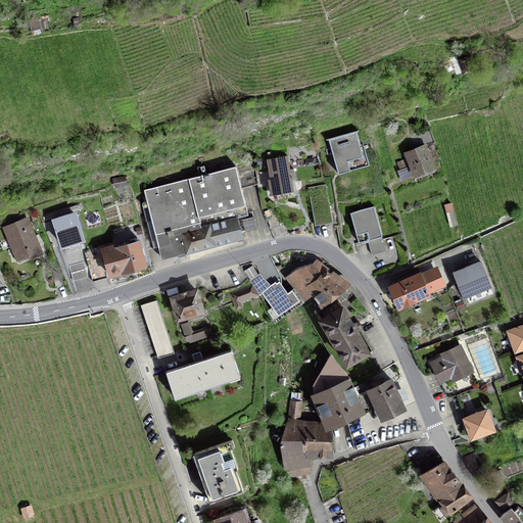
[(42,29),(48,28),(46,20),(50,20),(48,14),(30,19),(32,30),(42,28),(42,29)]
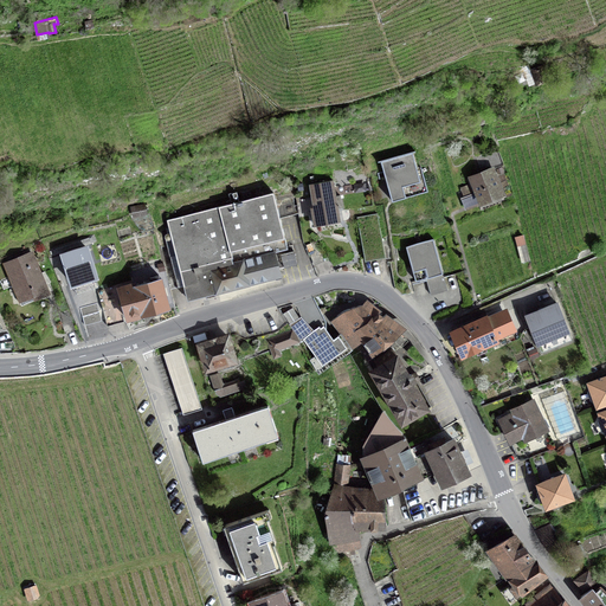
[(529,71),(534,84),(547,79),(542,66),(529,71)]
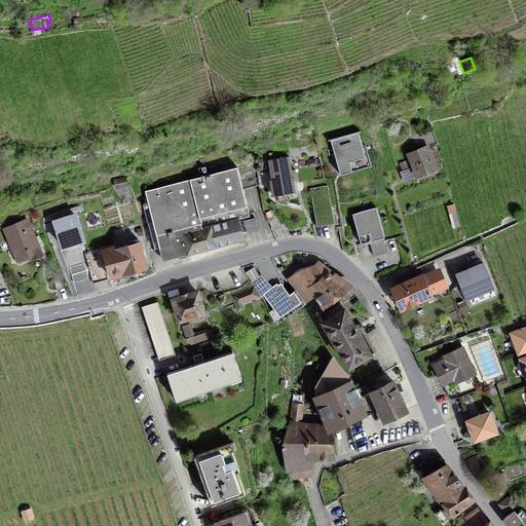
[(358,132),(331,139),(340,175),(368,167),(358,132)]
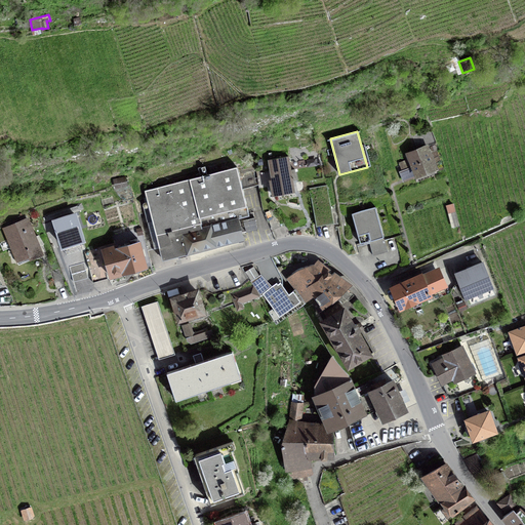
[(403,171),(400,172),(403,179),(427,170),(427,168),(434,165),(427,147),(405,155),(407,160),(399,163),(403,171)]
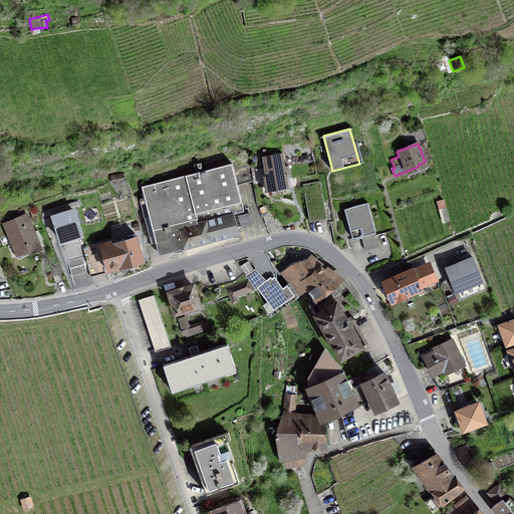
[(288,187),(286,174),(290,173),(288,166),(284,167),(282,154),(263,157),(266,176),(264,176),(267,190),(288,187)]
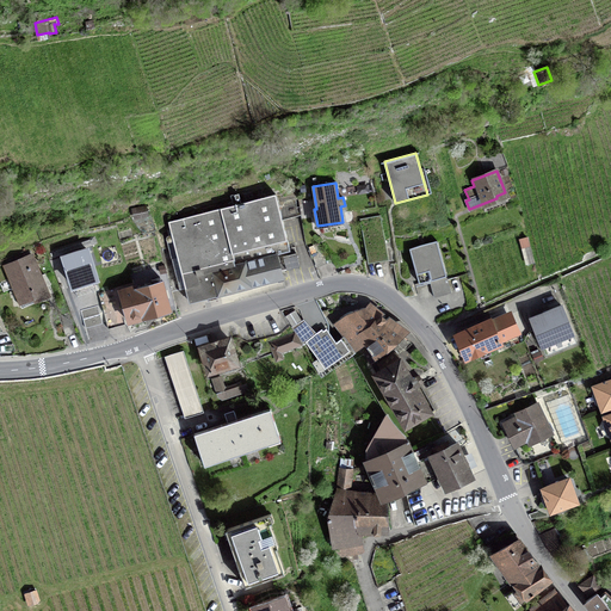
[(276,193),(168,221),(189,302),(283,278),(282,271),(300,266),(295,247),(290,248),(276,193)]
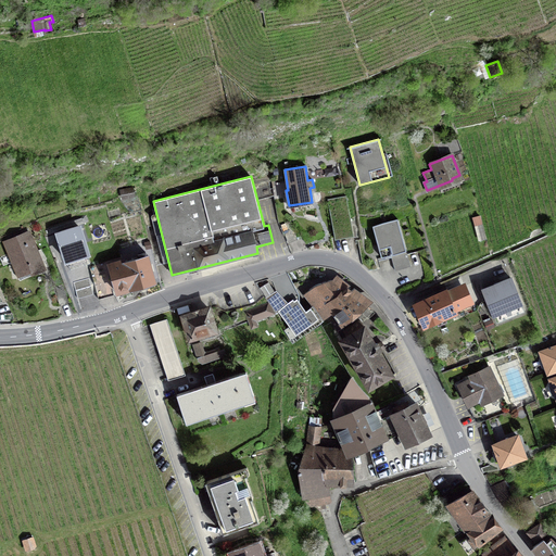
[(133,188),(121,190),(122,197),(134,193),(133,188)]
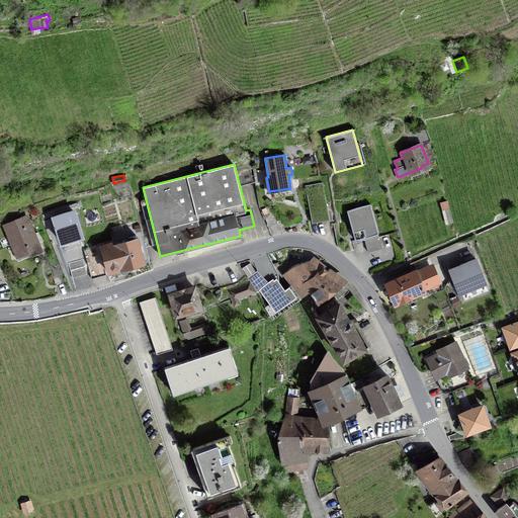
[(368,252),(382,248),(370,203),(347,209),(355,240),(364,238),(368,252)]
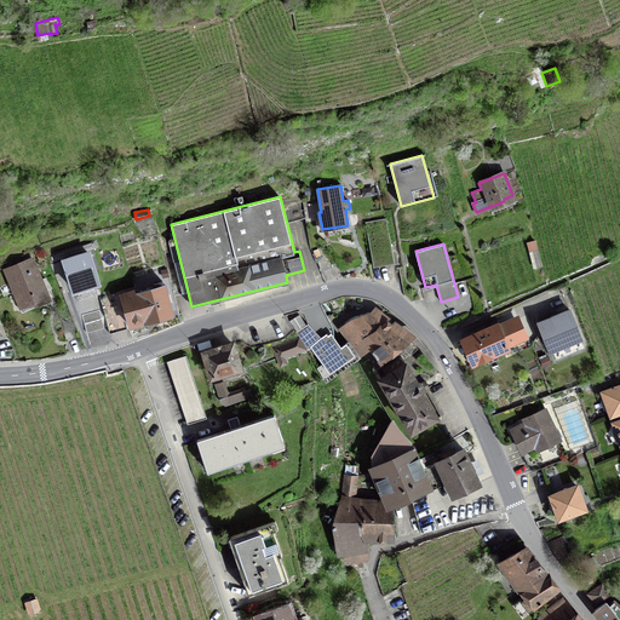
[(89,253),(64,260),(74,291),(98,282),(89,253)]
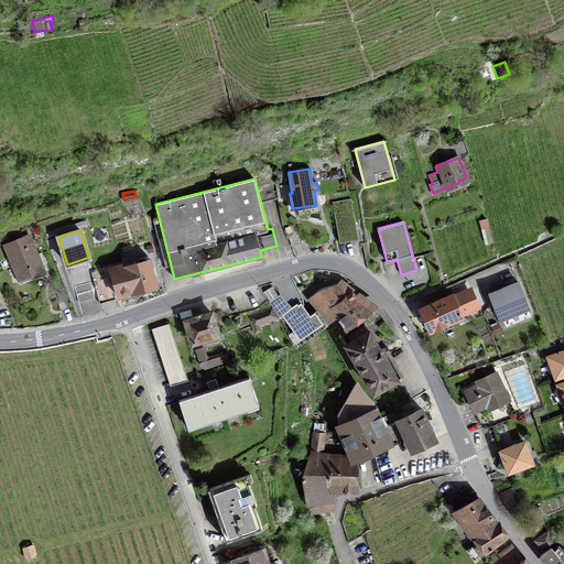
[(33,277),(45,272),(30,235),(4,246),(19,279),(32,274),(33,277)]
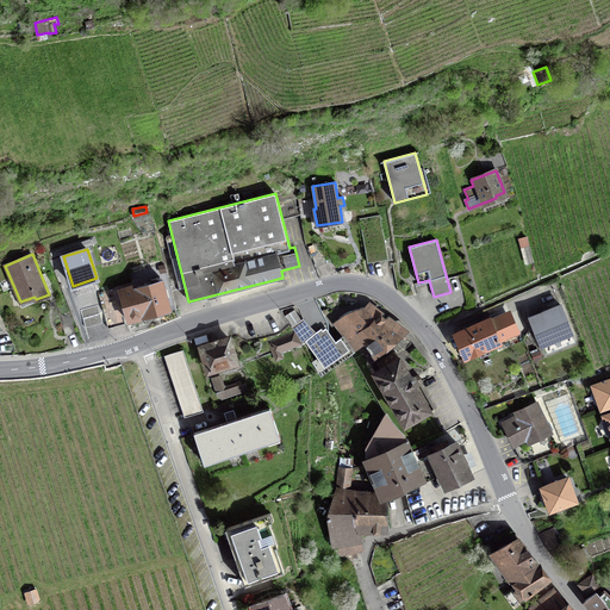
[(129,321),(175,307),(168,279),(137,287),(137,285),(119,291),(129,321)]
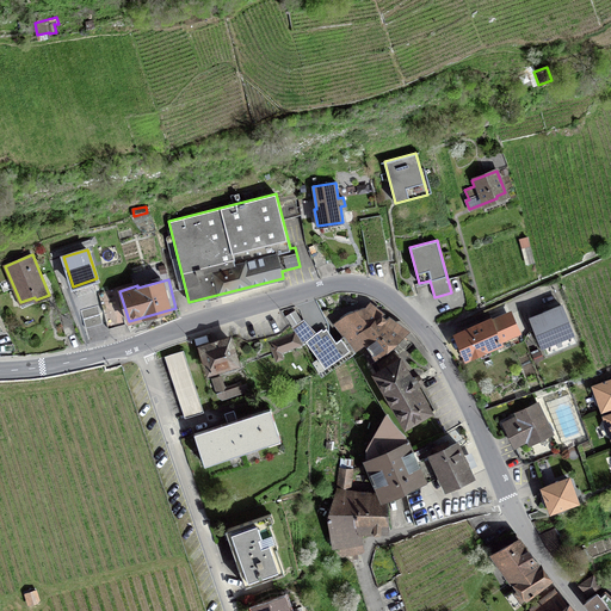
[(98,306),(80,310),(86,328),(103,323),(98,306)]
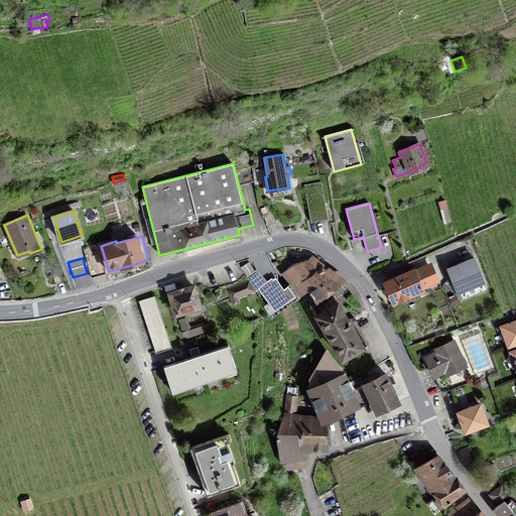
[(486,285),(475,258),(443,271),(446,279),(452,277),(460,296),(486,285)]
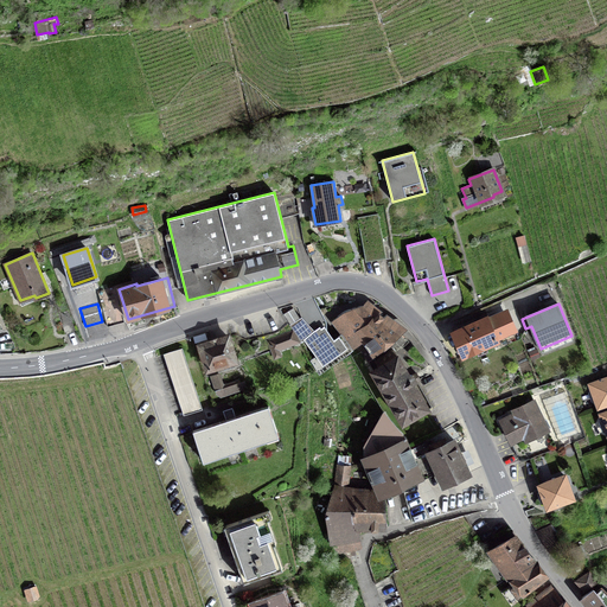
[(365,338),(365,339),(375,351),(390,340),(391,343),(395,339),(402,347),(409,342),(401,332),(368,308),(362,306),(345,311),(343,312),(344,313),(333,320),(343,332),(343,333),(344,333),(347,338),(358,328),(365,338)]
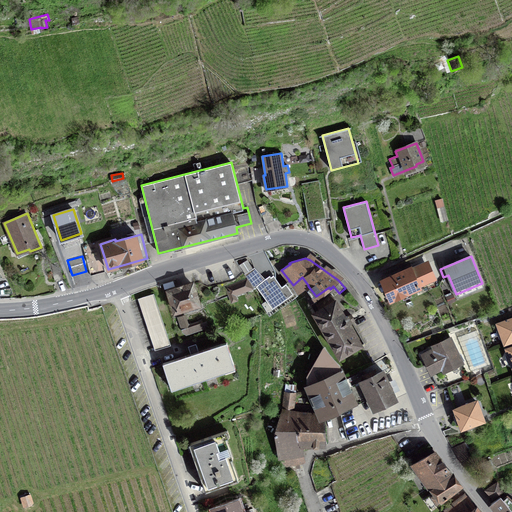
[(248,261),(241,265),(246,274),(253,269),(248,261)]
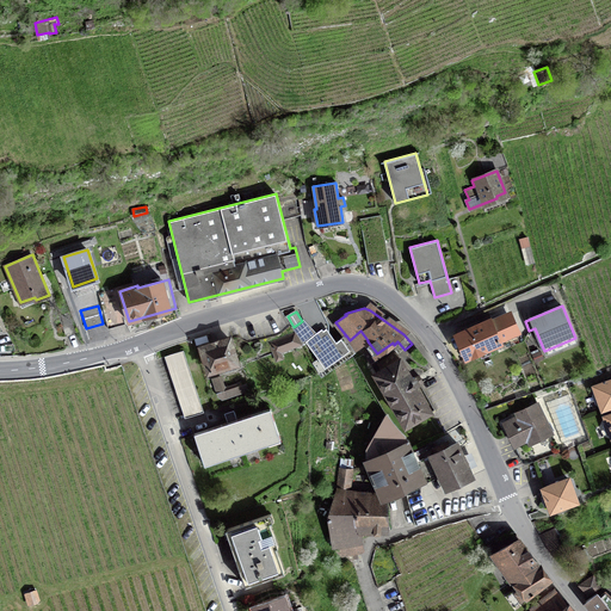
[(322,376),(368,341),(368,340),(360,331),(350,340),(346,335),(345,335),(345,334),(333,344),(321,327),(322,326),(314,313),(304,320),(304,322),(292,329),(295,333),(302,344),(322,376)]
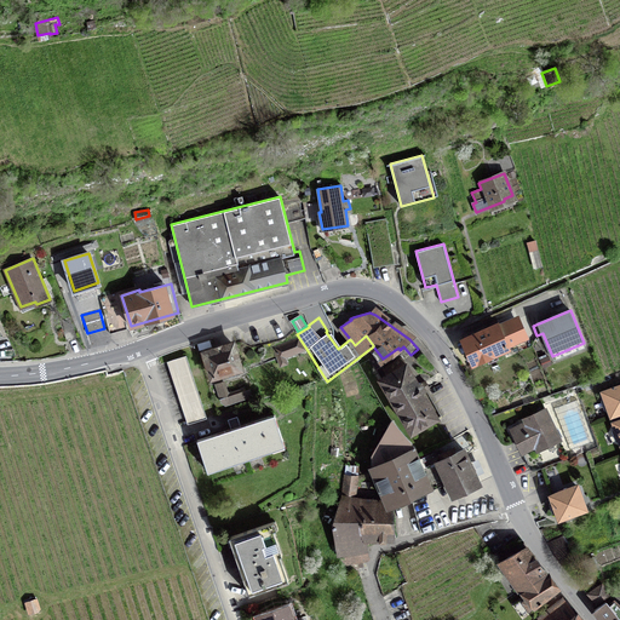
[(505,323),(499,326),(498,323),(461,339),(472,365),(509,348),(506,343),(518,338),(512,323),(505,323)]
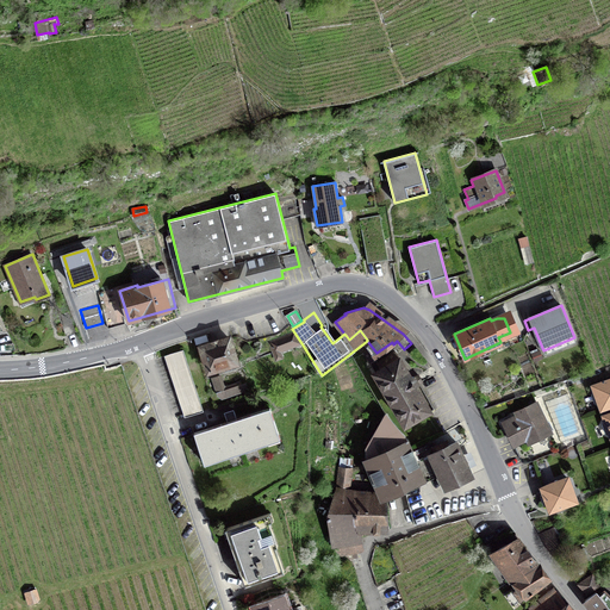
[(302,343),(294,332),(269,342),(277,360),(281,358),(280,352),(302,343)]
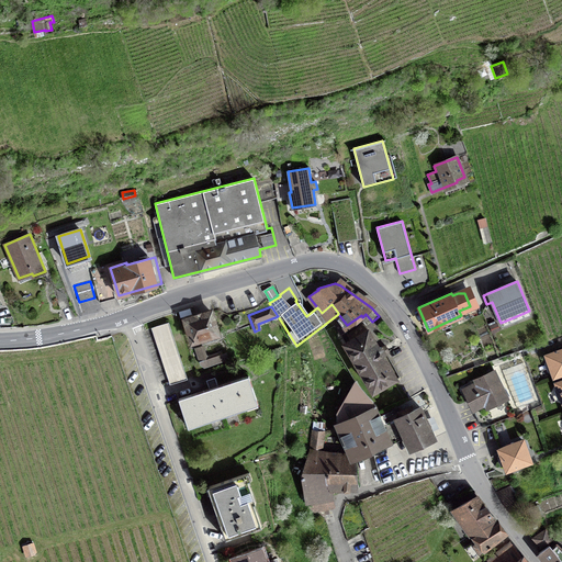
[(217,334),(211,312),(186,319),(192,341),(206,337),(208,341),(217,338),(216,334),(217,334)]
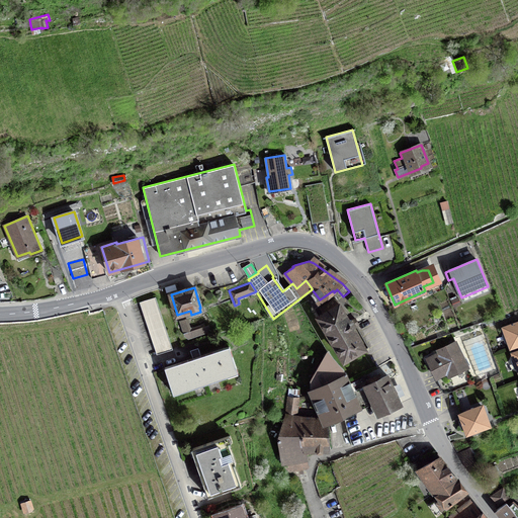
[(353,328),(356,326),(352,320),(349,321),(335,296),(314,309),(344,360),(365,348),(353,328)]
